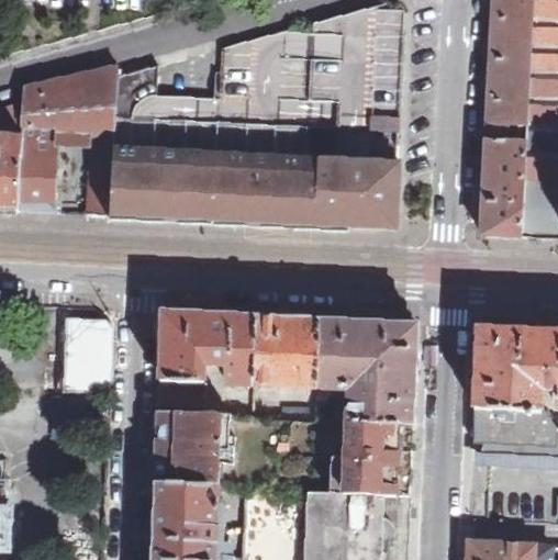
[(491,0),(479,235),(505,236),(550,237),(557,237),(557,0),(491,0)]
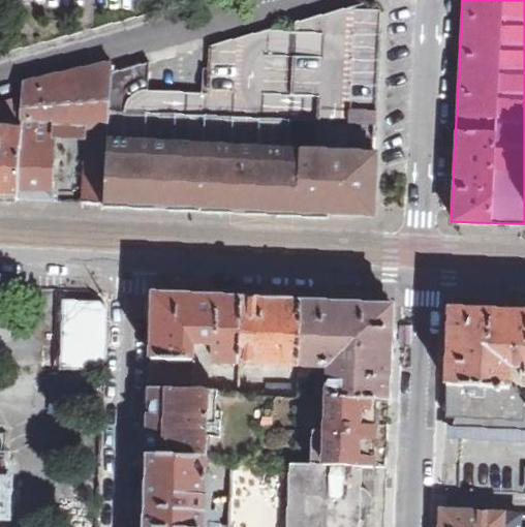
[(313,146),(369,150),(371,119),(360,119),(360,114),(357,114),(358,109),(373,109),(377,8),(352,7),(352,4),(292,21),(295,29),(263,28),(207,43),(205,91),(204,114),(184,113),(122,110),(106,109),(104,136),(183,140),(286,145),(288,118),(314,119),(313,146)]
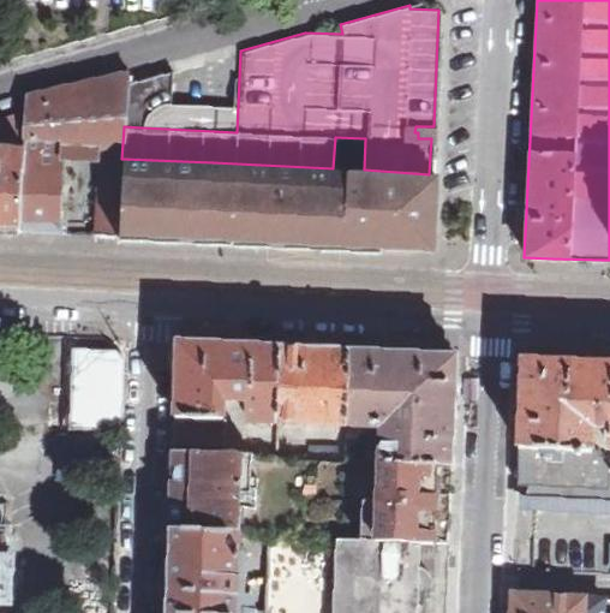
[(22,111),(18,230),(41,231),(58,232),(59,218),(57,218),(61,143),(63,138),(72,138),(72,128),(78,128),(78,117),(94,117),(91,143),(100,143),(100,146),(97,146),(93,230),(88,230),(88,234),(118,236),(121,159),(124,126),(126,81),(126,70),(77,82),(76,84),(59,88),(58,87),(45,89),(45,91),(31,95),(24,94),(22,111)]
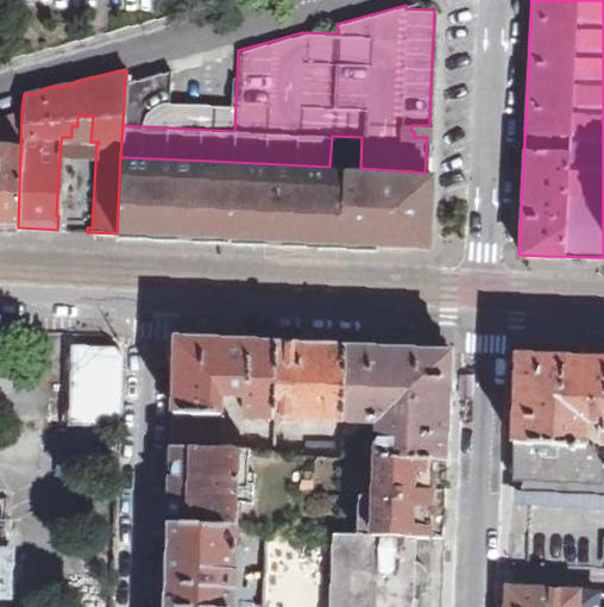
[(162,101),(167,102),(169,69),(125,80),(123,125),(140,126),(142,117),(146,110),(153,104),(162,101)]
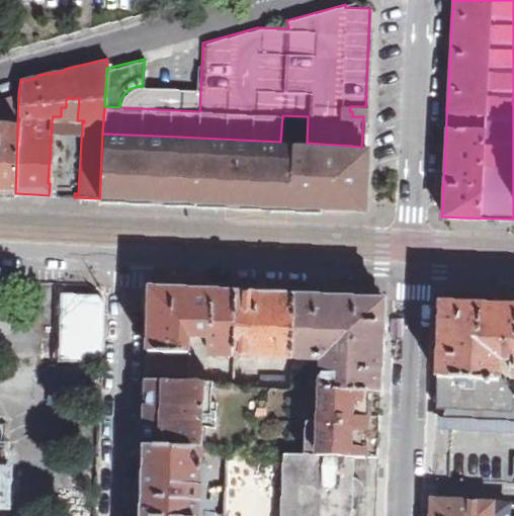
[(199,111),(200,89),(181,88),(142,87),(138,86),(131,88),(124,93),(120,99),(119,107),(180,110),(199,111)]
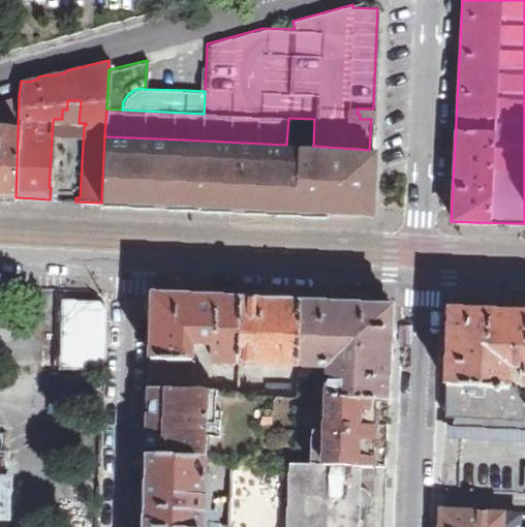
[(19,95),(0,99),(0,196),(16,197),(19,95)]
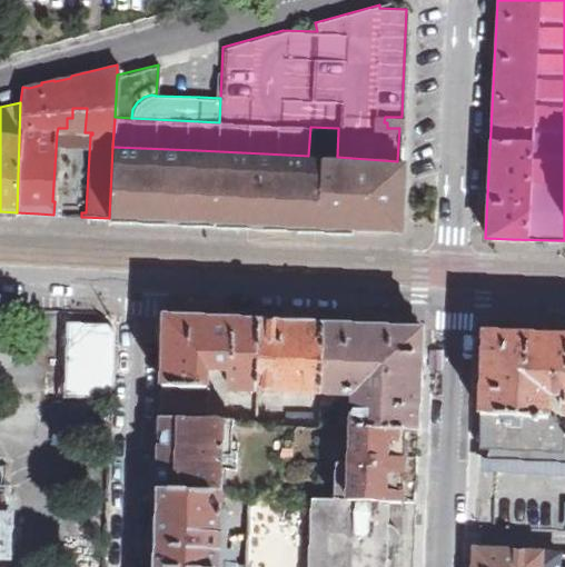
[(197,150),(112,147),(109,218),(112,218),(112,215),(144,217),(144,219),(146,219),(146,214),(164,215),(168,220),(177,220),(180,217),(195,218),(212,219),(212,222),(221,224),(221,220),(233,221),(233,224),(235,224),(235,221),(247,220),(251,225),(263,225),(264,222),(283,222),(283,226),(285,226),(285,224),(297,224),(297,227),(299,227),(299,224),(308,224),(308,218),(336,219),(336,229),(338,229),(339,214),(350,215),(350,226),(354,230),(376,232),(379,227),(379,219),(397,219),(397,217),(395,217),(397,161),(337,157),(308,156),(197,150)]
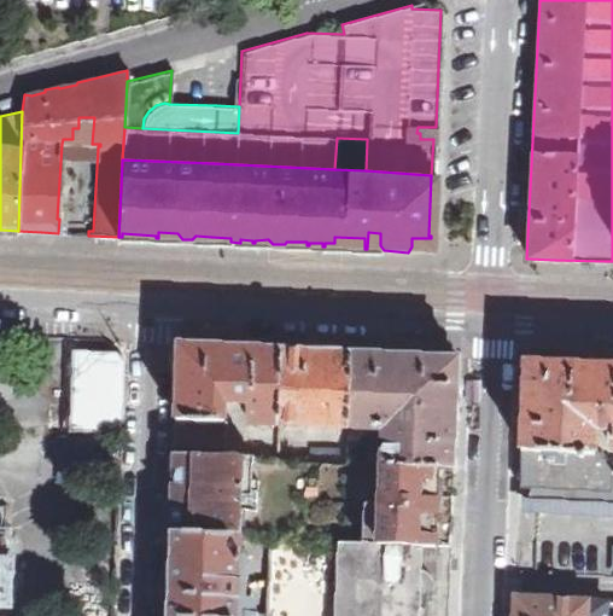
[(275,423),(279,347),(176,342),(173,442),(220,445),(223,399),(247,400),(246,422),(275,423)]
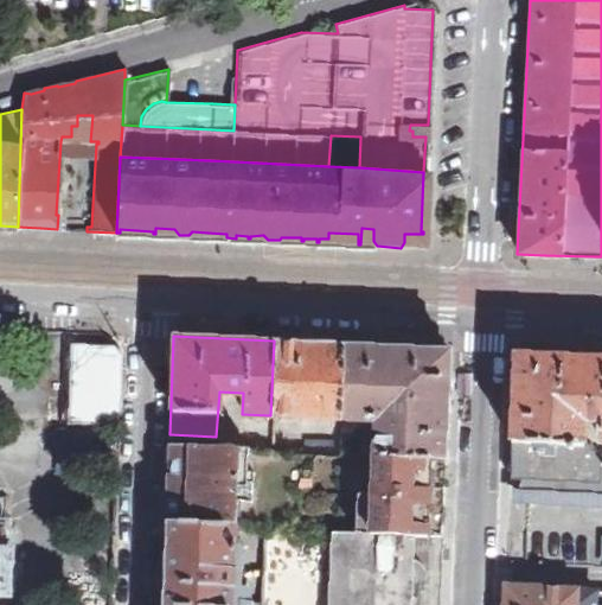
[(340,419),(344,344),(274,341),(270,415),(340,419)]
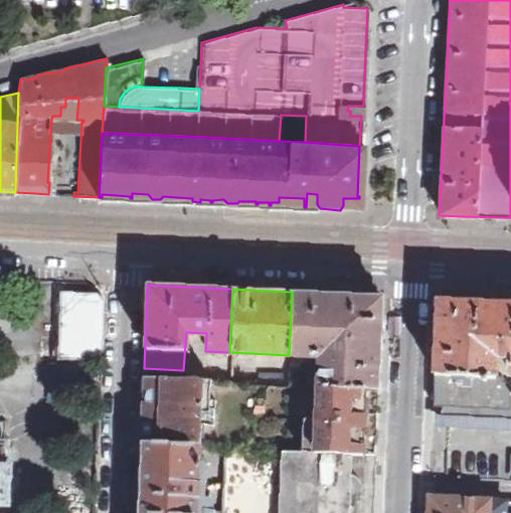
[(57,358),(102,359),(104,300),(97,293),(60,292),(57,358)]
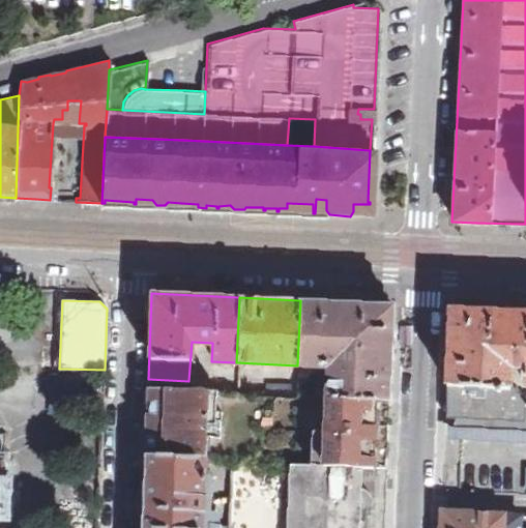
[(325,398),(386,401),(392,308),(390,305),(300,300),(297,365),(297,368),(302,368),(319,369),(322,364),(341,365),(340,375),(328,375),(326,377),(325,398)]
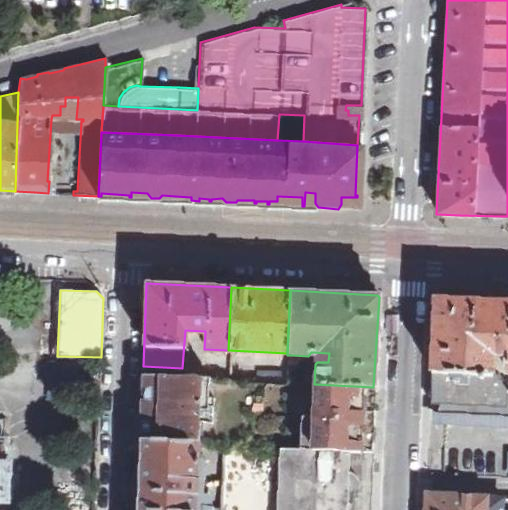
[(429,370),(491,373),(492,354),(501,354),(501,360),(505,360),(505,367),(507,369),(507,301),(464,299),(433,297),(429,370)]
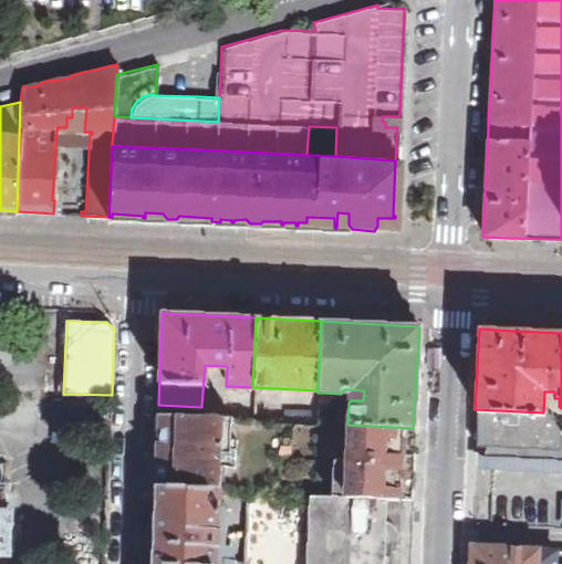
[(90,440),(108,441),(110,401),(92,400),(90,440)]
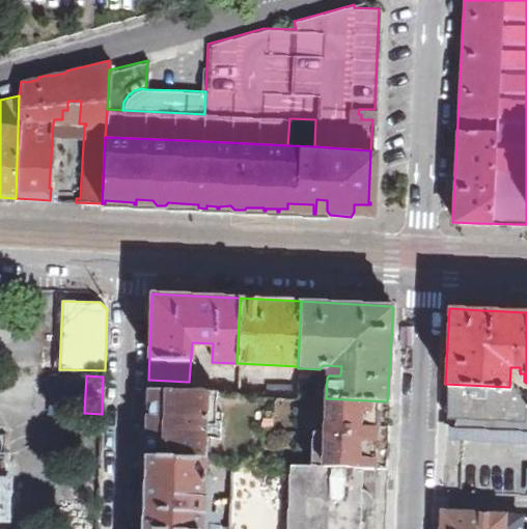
[(296,397),(297,384),(297,379),(247,377),(247,393),(285,395),(284,397),(296,397)]
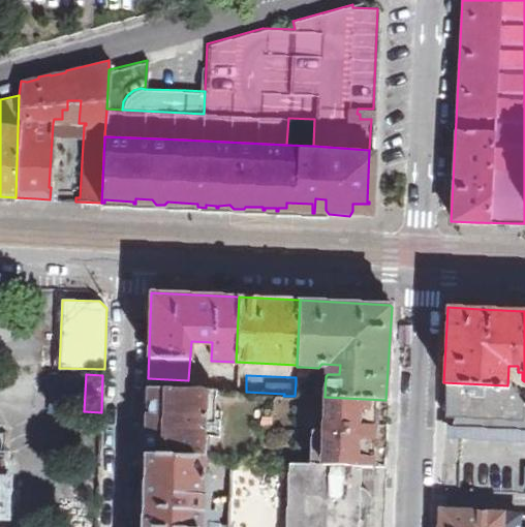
[(524,432),(524,402),(512,385),(507,385),(443,382),(442,413),(452,414),(452,420),(452,429),(524,432)]
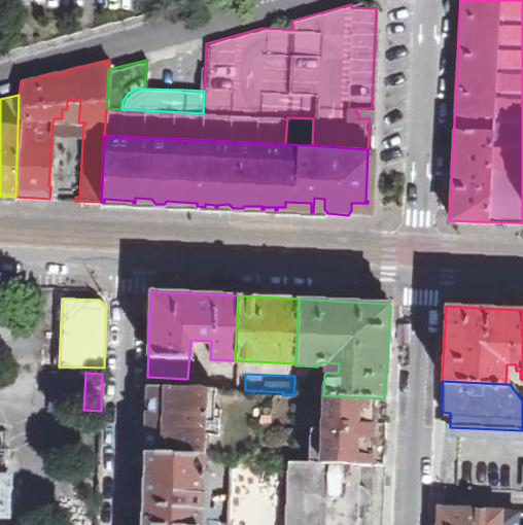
[(281,432),(282,394),(283,392),(245,390),(146,385),(143,450),(202,454),(229,456),(287,460),(380,465),(381,465),(382,447),(383,438),(281,432)]
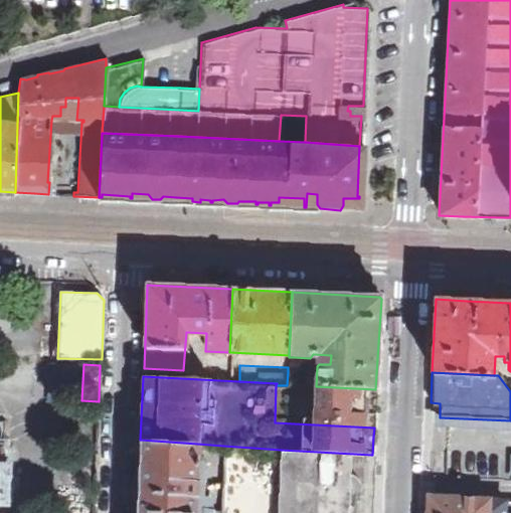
[(374,414),(375,389),(316,386),(316,411),(374,414)]
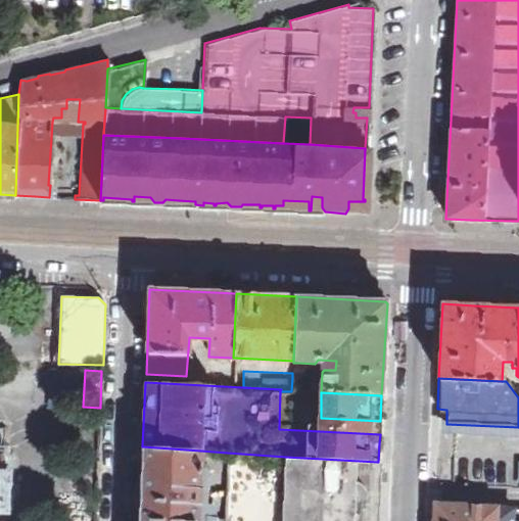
[(196,520),(200,451),(142,446),(138,520),(196,520)]
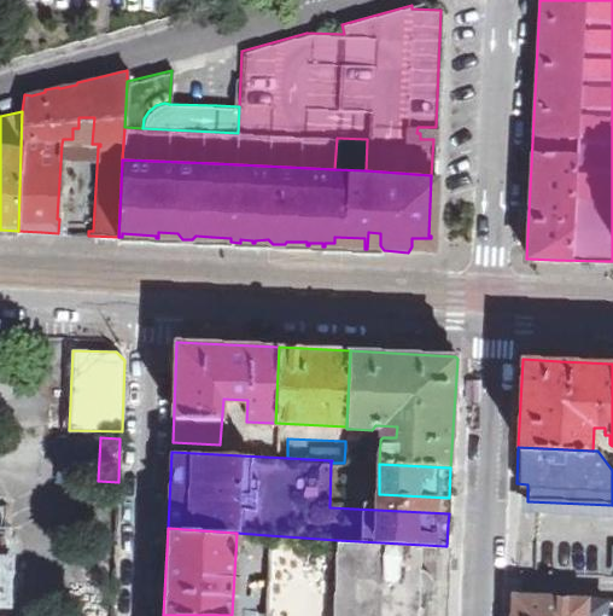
[(333,615),(337,540),(268,535),(263,615),(333,615)]
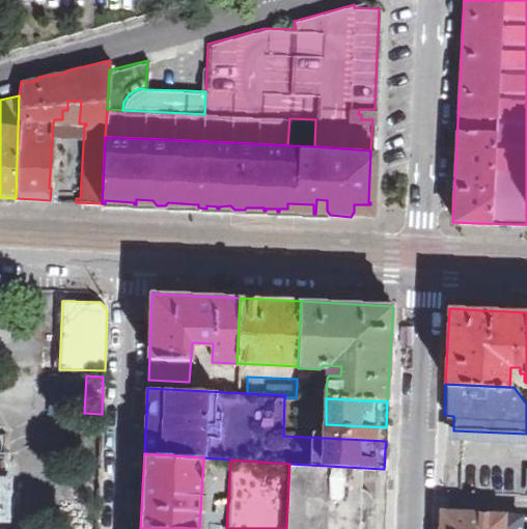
[(380,528),(383,469),(289,464),(286,528),(380,528)]
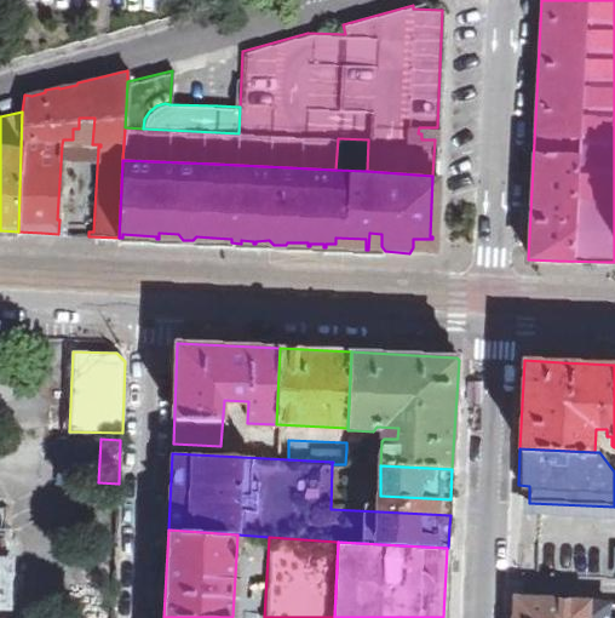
[(585,617),(587,600),(513,596),(511,617),(585,617)]
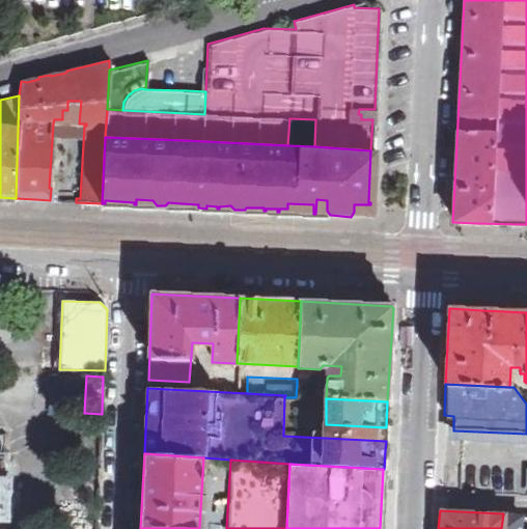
[(526,528),(526,513),(503,513),(501,528),(526,528)]
